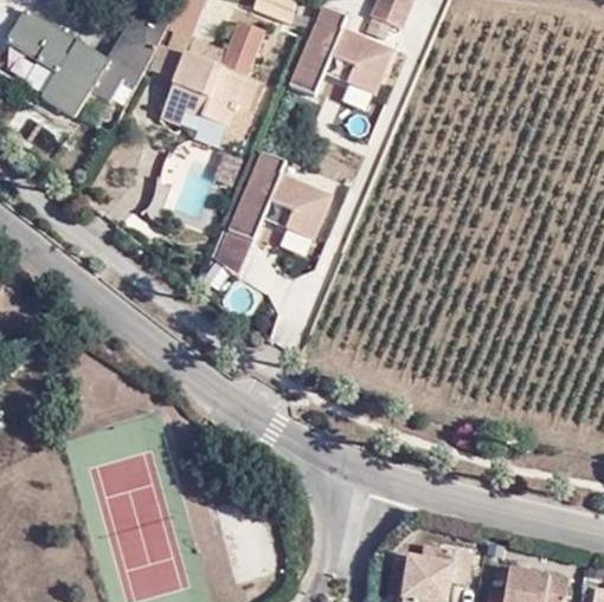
[(289,14),(291,0),(271,0),(269,12),(289,14)]
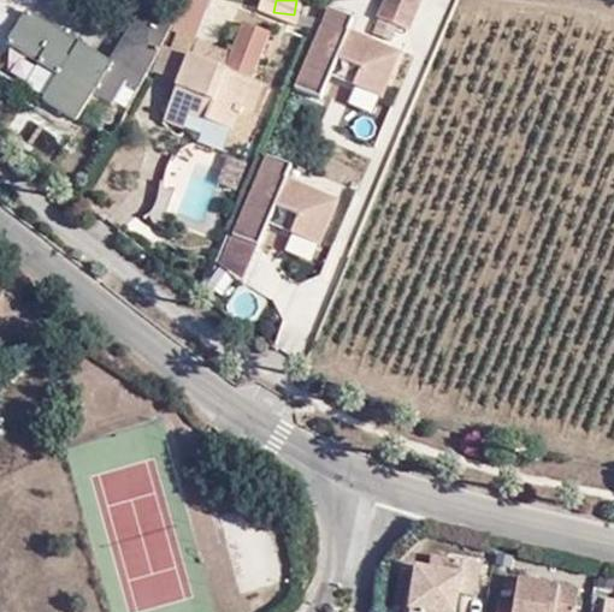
[(140,24),(148,11),(140,6),(133,19),(140,24)]
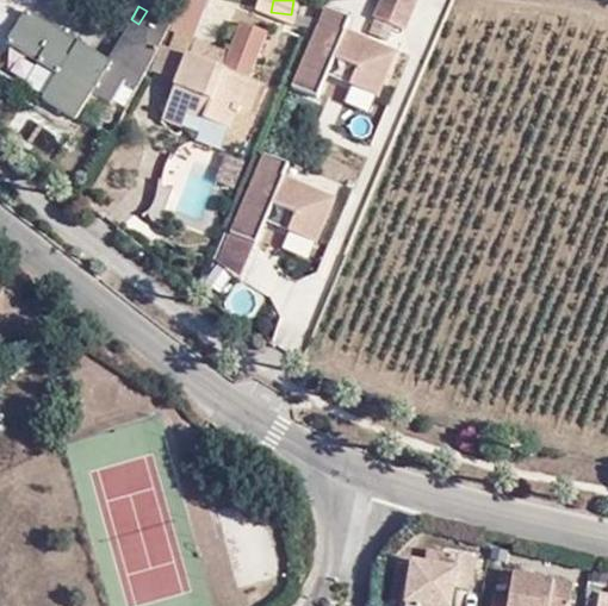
[(42,97),(74,117),(88,94),(91,89),(107,101),(122,77),(136,86),(168,24),(147,11),(138,24),(131,19),(107,61),(26,10),(6,41),(56,73),(42,97)]
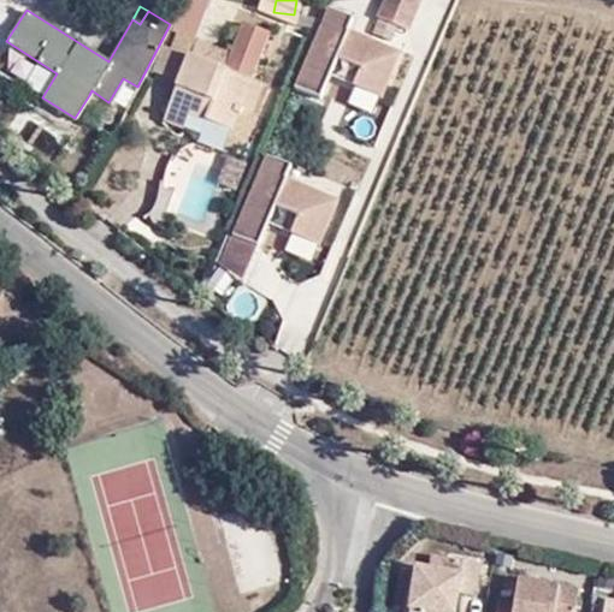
[(229,128),(237,104),(248,76),(265,29),(240,19),(222,67),(186,54),(184,55),(176,81),(161,119),(182,126),(187,112),(229,128)]
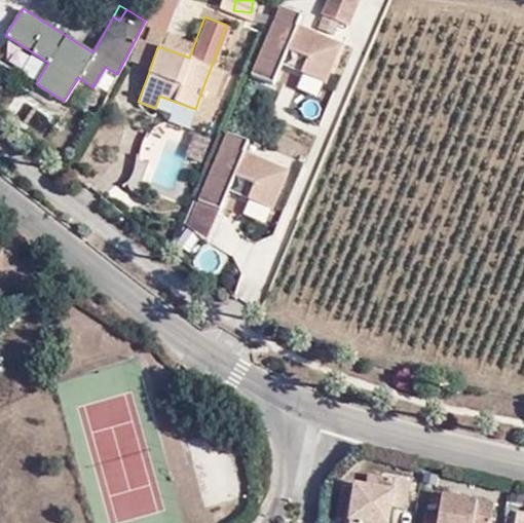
[(129,60),(150,69),(157,47),(137,40),(129,60)]
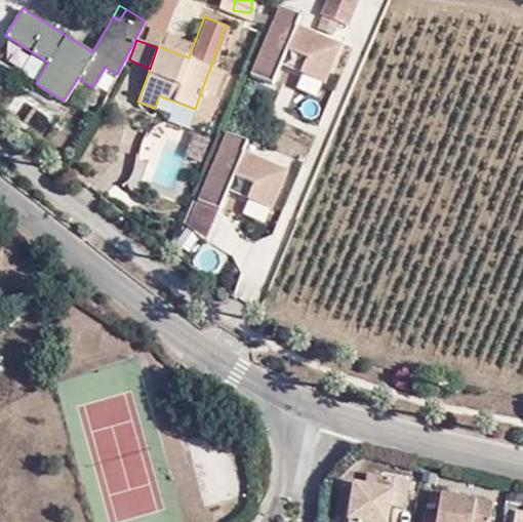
[(211,65),(202,88),(212,92),(220,69),(211,65)]
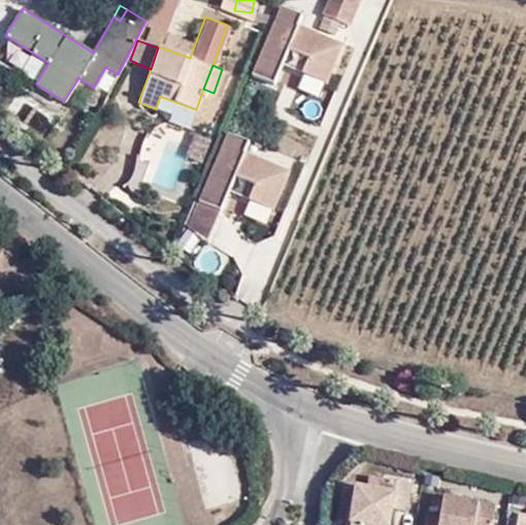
[(90,111),(93,105),(87,102),(84,108),(90,111)]
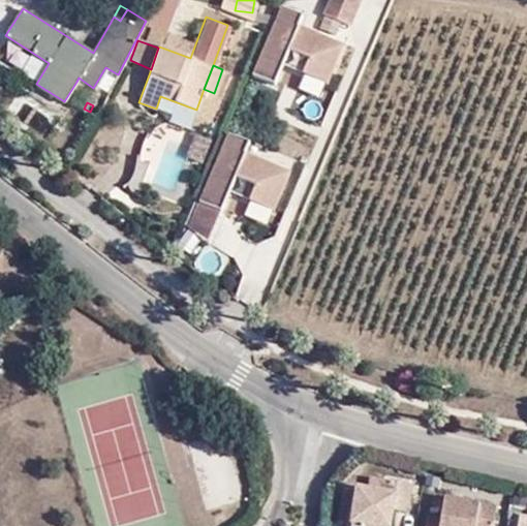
[(209,136),(194,130),(185,154),(200,160),(209,136)]
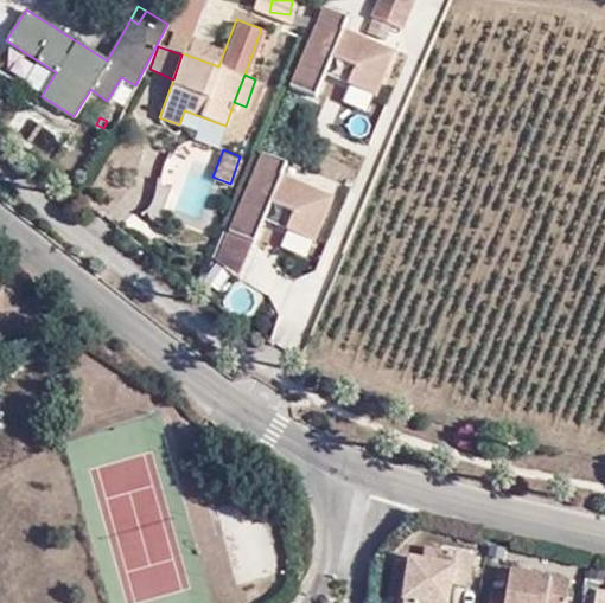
[(452,582),(462,584),(478,588),(483,558),(453,551),(451,565),(414,559),(411,577),(418,578),(413,602),(458,602),(459,600),(449,597),(452,582)]
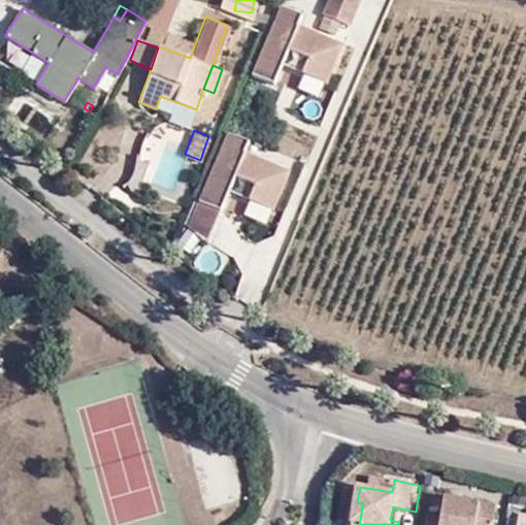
[(499,524),(502,506),(452,497),(448,517),(434,515),(432,524),(499,524)]
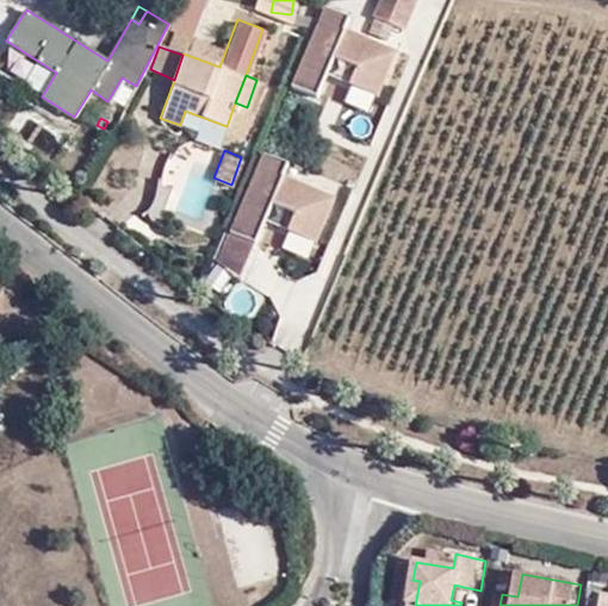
[(415,605),(420,581),(413,580),(407,605),(415,605)]
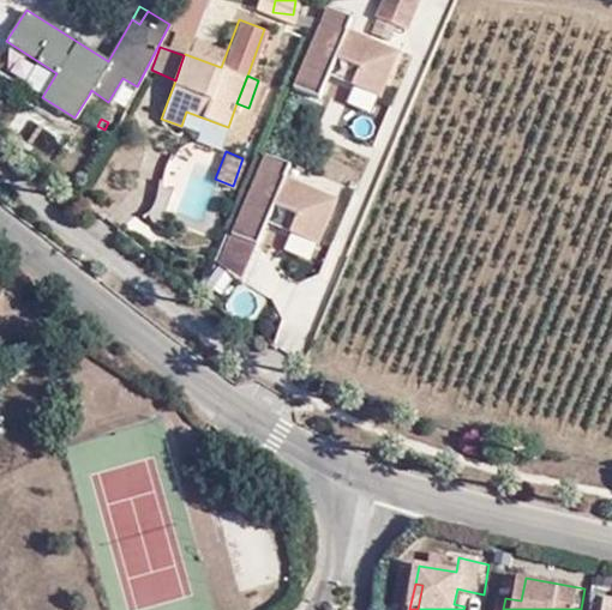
[(465,607),(467,591),(457,589),(454,604),(465,607)]
